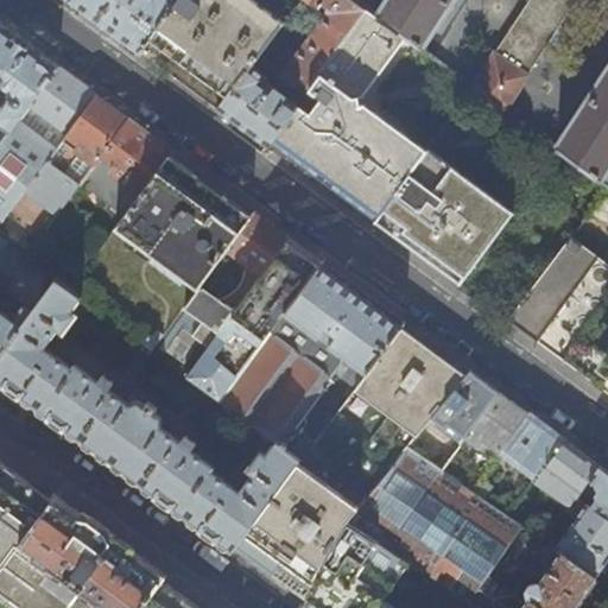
[(68,0),(101,24),(140,54),(151,39),(181,0),(68,0)]
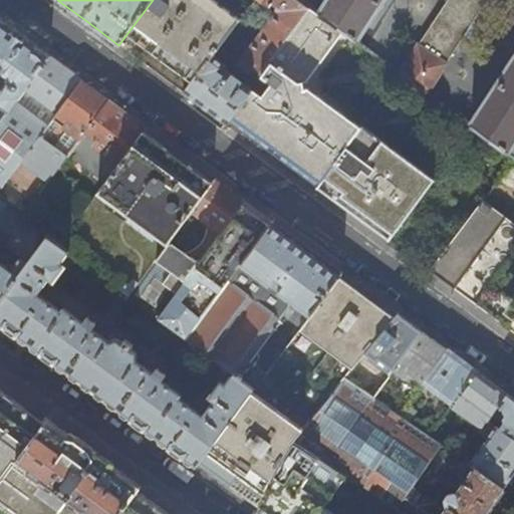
[(153,0),(127,33),(157,54),(193,81),(237,23),(240,19),(215,0),(153,0)]
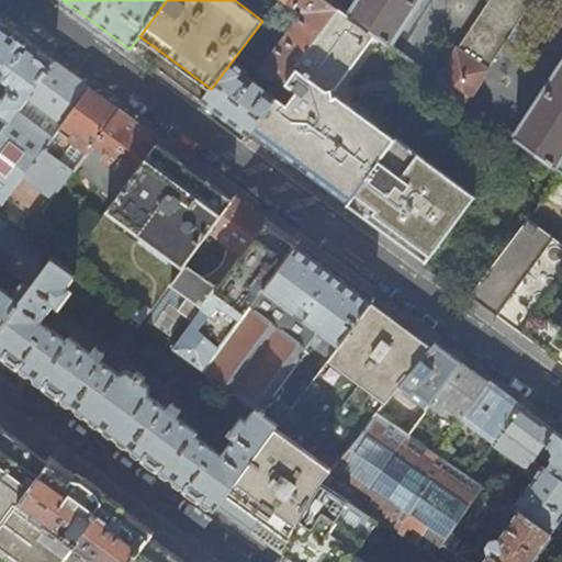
[(276,79),(283,85),(338,12),(322,0),(282,0),(294,9),(298,4),(304,9),(304,14),(259,74),(271,82),(276,79)]
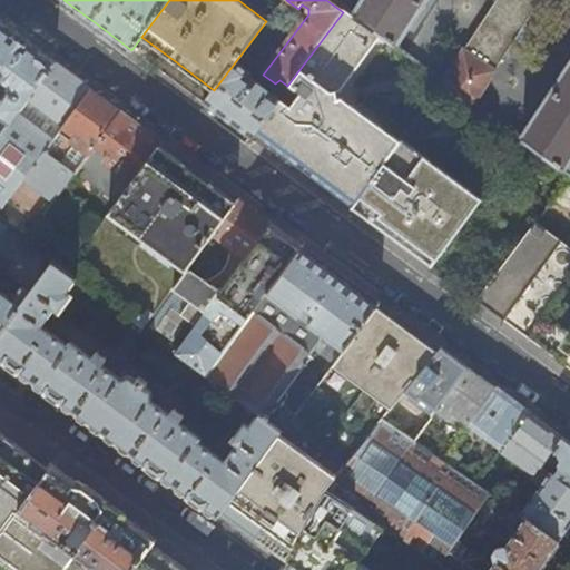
[(569,0),(343,0),(341,5),(349,9),(383,36),(395,45),(424,0),(569,0),(569,66),(523,138),(526,140),(569,173),(569,0)]
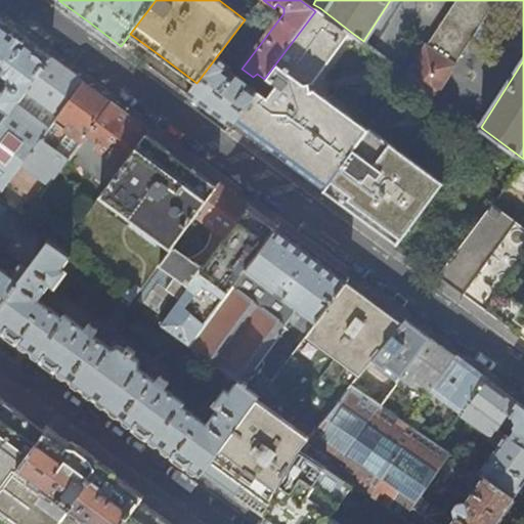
[(457,0),(408,74),(436,94),(496,0),(457,0)]
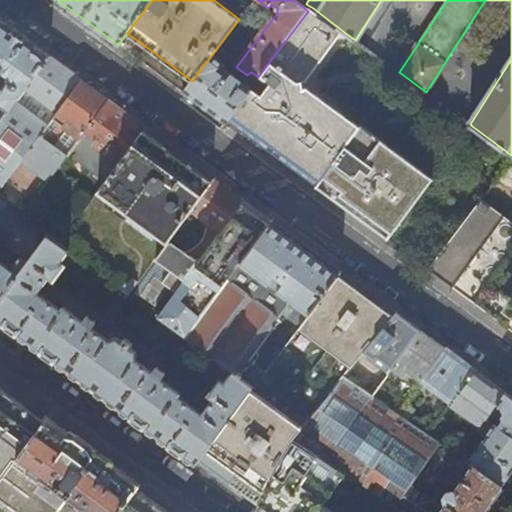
[(250,90),(230,117),(247,130),(298,169),(319,185),(362,126),(308,87),(304,87),(304,82),(306,81),(344,32),(313,8),(250,90)]
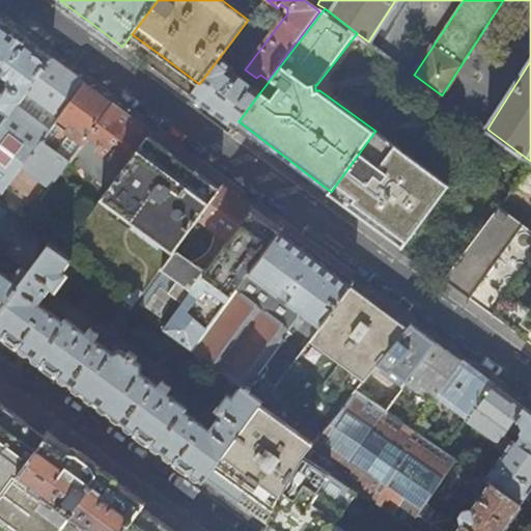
[(0,127),(51,57),(28,40),(1,21),(0,22),(0,73),(3,73),(4,76),(8,77),(7,83),(0,92),(0,127)]
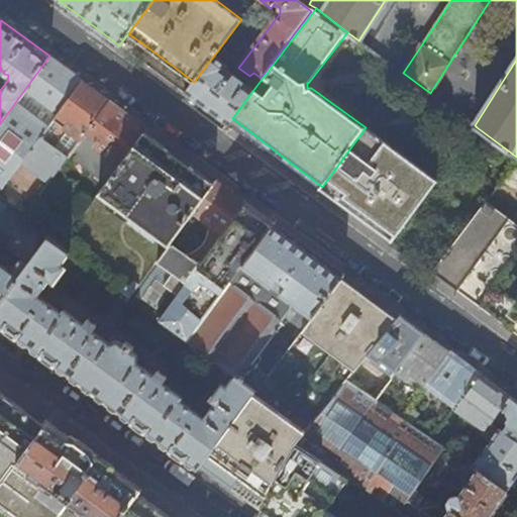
[(238,23),(194,82),(185,94),(205,108),(227,125),(232,118),(252,91),(225,70),(226,68),(225,65),(229,60),(223,55),(243,27),(238,23)]
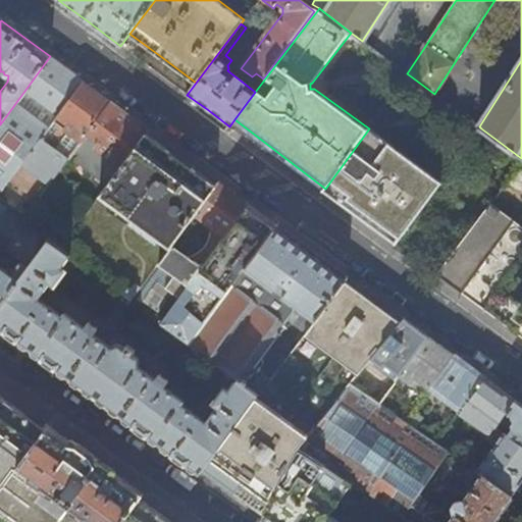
[(64,66),(50,56),(0,124),(0,185),(4,188),(22,162),(84,81),(64,66)]
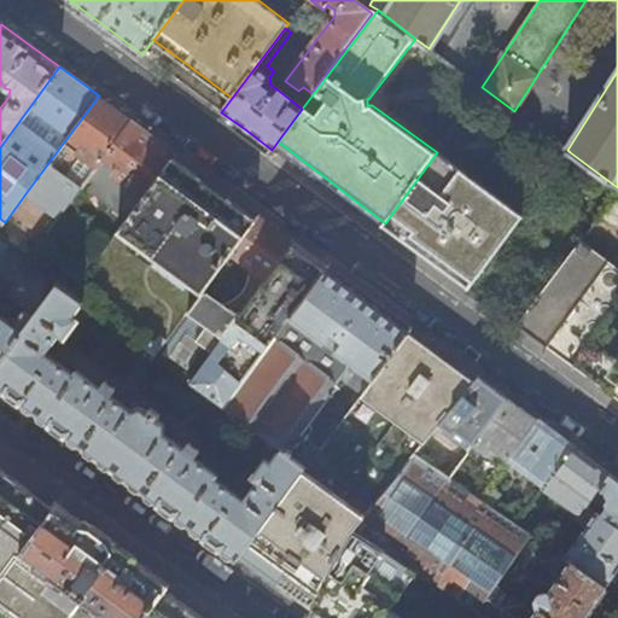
[(99,95),(27,192),(60,217),(83,187),(133,121),(115,108),(99,95)]
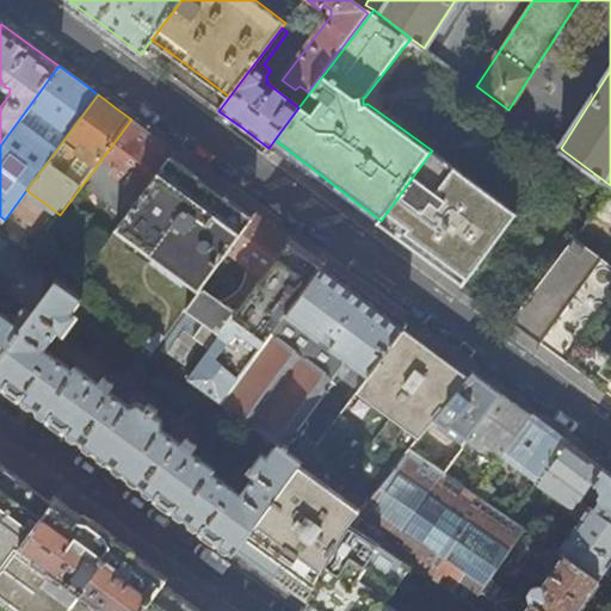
[(136,123),(131,119),(82,185),(127,217),(171,156),(176,152),(146,130),(136,123)]
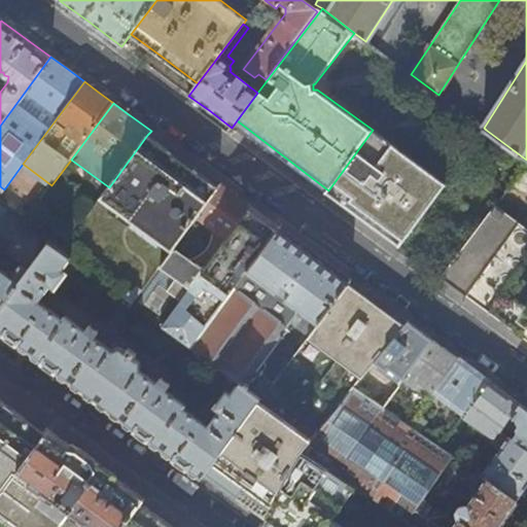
[(373,130),(328,190),(359,213),(401,245),(447,183),(374,129),(373,130)]
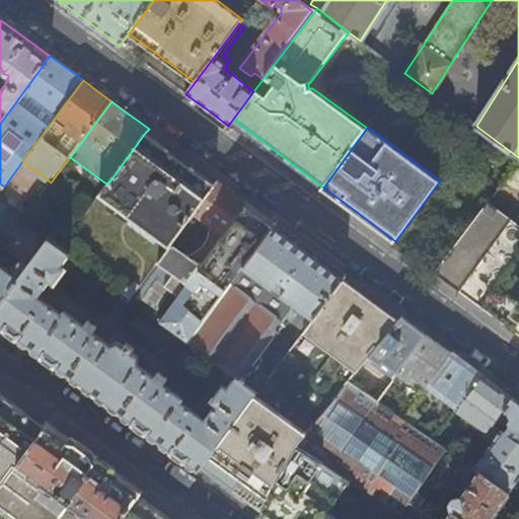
[(167,149),(145,133),(107,184),(62,246),(71,253),(132,299),(172,244),(195,216),(217,186),(205,176),(167,149)]
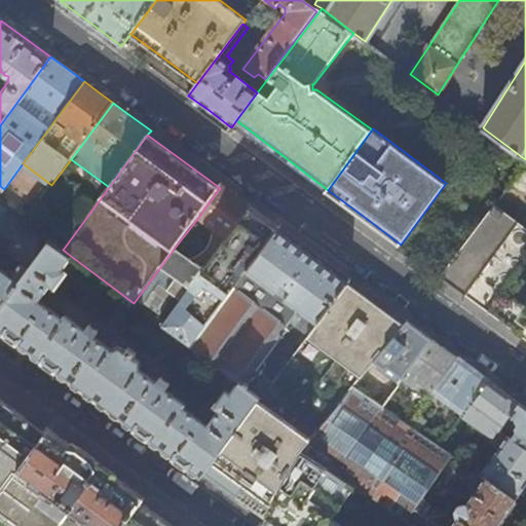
[(175,248),(134,303),(162,325),(248,209),(251,204),(235,193),(223,184),(220,188),(197,219),(213,230),(213,234),(211,238),(209,242),(207,247),(203,251),(199,254),(194,257),(190,259),(175,248)]
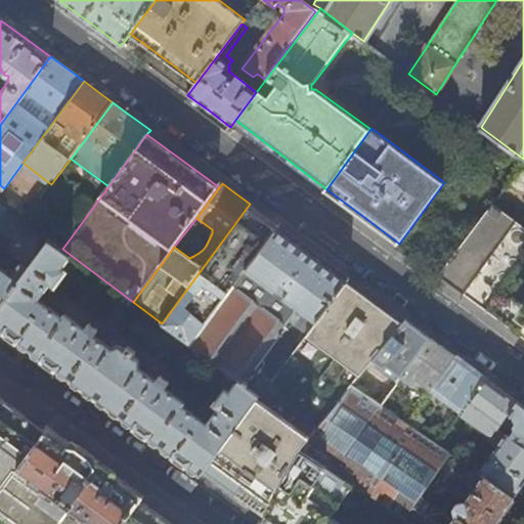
[(0,308),(50,239),(25,220),(0,202),(0,308)]
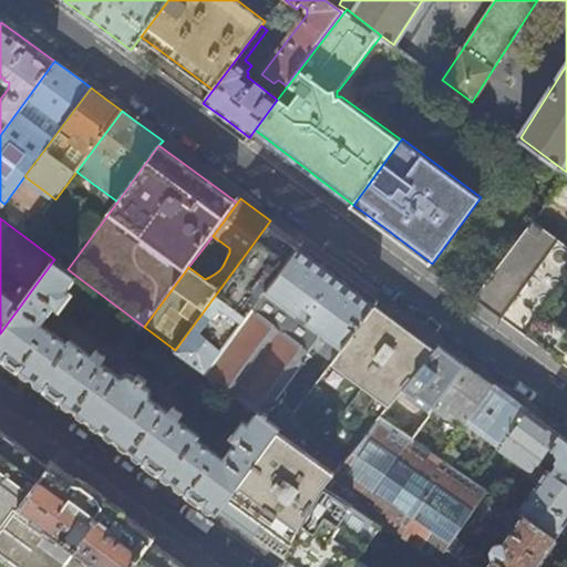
[(282,237),(267,225),(175,350),(206,373),(298,248),(282,237)]
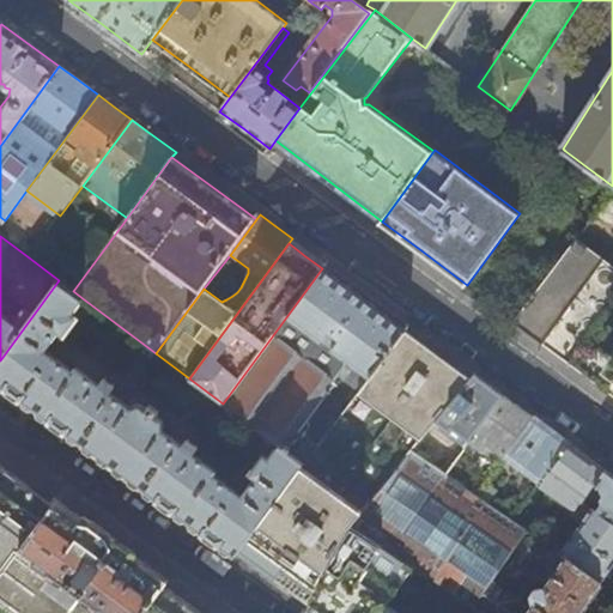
[(612,275),(572,248),(516,322),(568,360),(612,394),(612,275)]
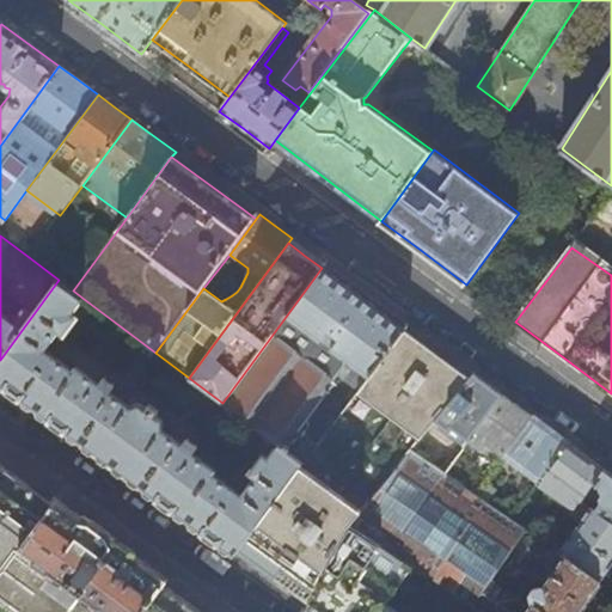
[(325,263),(322,268),(222,403),(276,444),(283,448),(348,362),(367,375),(404,329),(408,324),(379,303),(372,298),(325,263)]
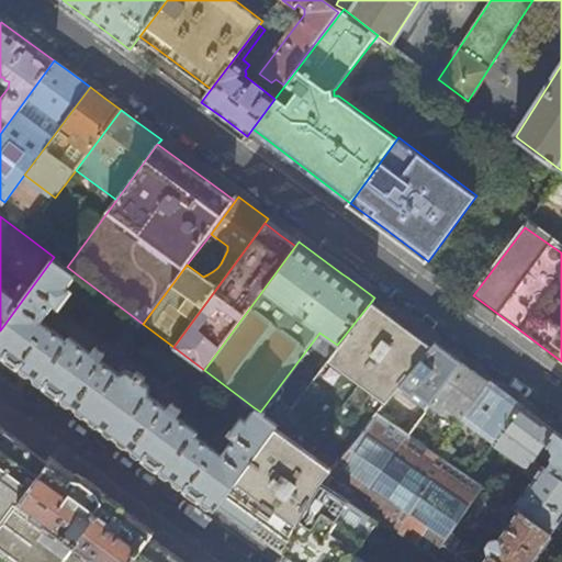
[(198,430),(177,415),(182,407),(173,401),(167,408),(149,394),(147,384),(142,380),(144,377),(136,372),(134,374),(128,371),(119,372),(100,359),(105,350),(98,344),(91,352),(70,337),(67,339),(42,321),(54,303),(59,306),(70,291),(67,288),(77,274),(67,267),(54,257),(0,330),(0,351),(14,362),(65,398),(212,508),(216,503),(277,424),(260,412),(254,407),(245,418),(242,416),(229,433),(235,437),(223,453),(195,434),(198,430)]
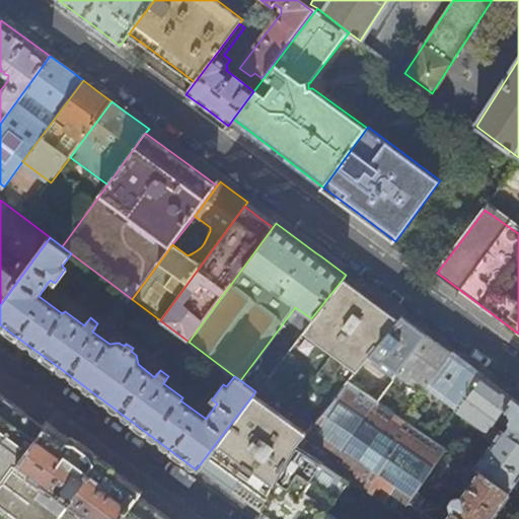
[(359,291),(343,279),(311,318),(255,391),(200,464),(202,467),(229,487),(262,510),(263,511),(290,457),(298,445),(349,382),(348,381),(361,365),(374,350),(399,320),(389,313),(359,291)]
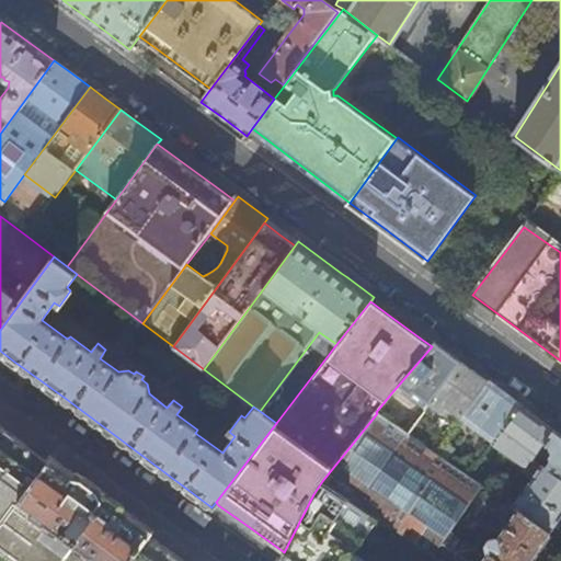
[(435,342),(432,346),(404,378),(418,387),(424,378),(431,382),(421,396),(431,403),(461,362),(447,352),(435,342)]
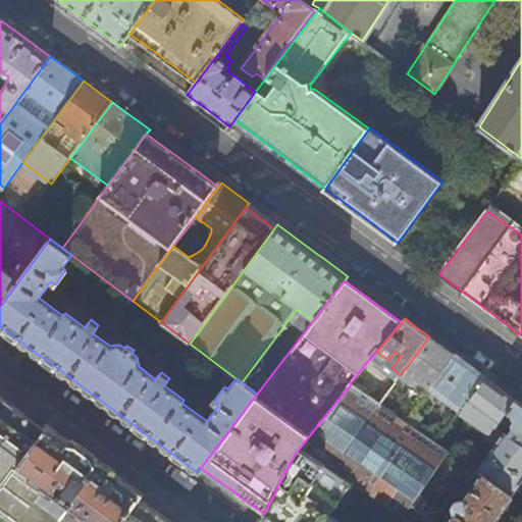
[(439,344),(429,336),(401,375),(410,383),(413,383),(416,378),(429,387),(430,386),(454,355),(439,344)]
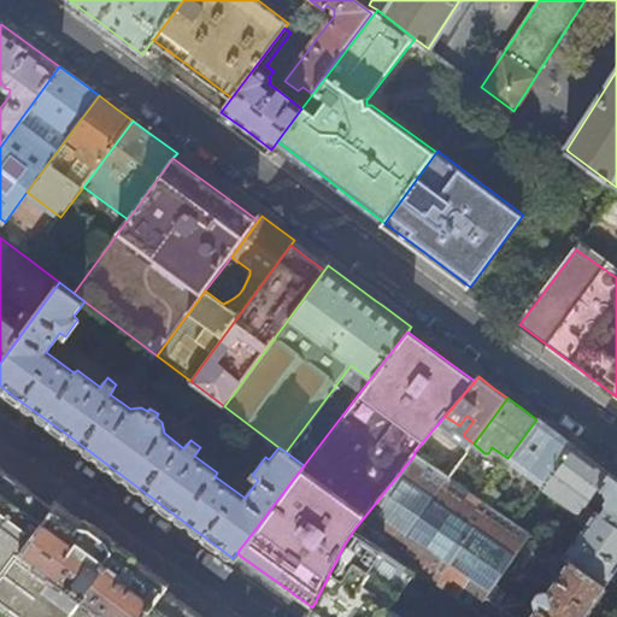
[(550,429),(536,419),(509,457),(546,485),(574,447),(550,429)]
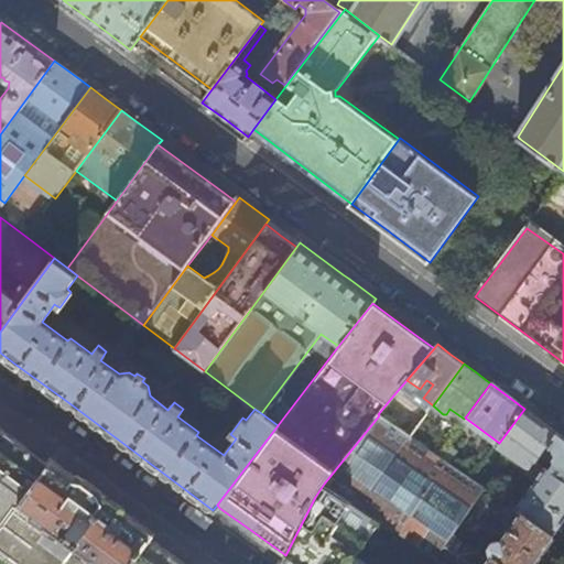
[(424,419),(392,397),(378,414),(379,415),(410,436),(424,419)]
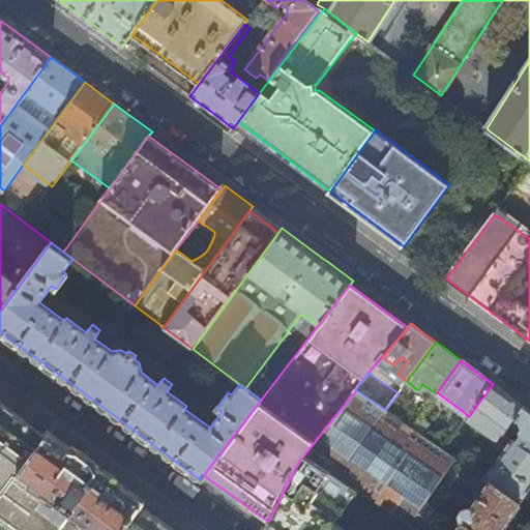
[(524,407),(493,384),(469,416),(466,420),(497,441),(503,433),(504,434),(508,429),(524,407)]
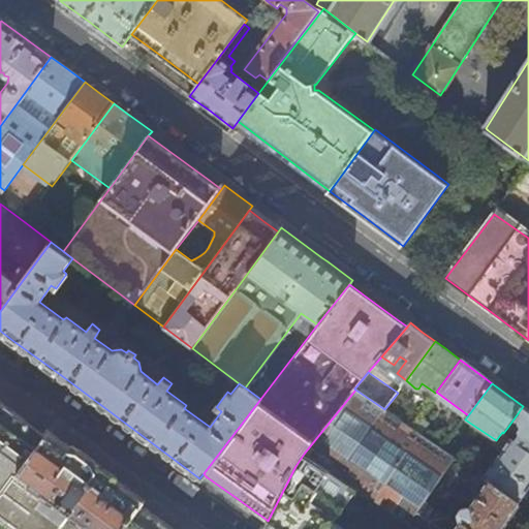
[(438,528),(444,521),(443,516),(425,503),(456,458),(442,448),(422,435),(410,427),(384,409),(355,390),(304,454),(356,491),(410,527),(413,528),(438,528)]
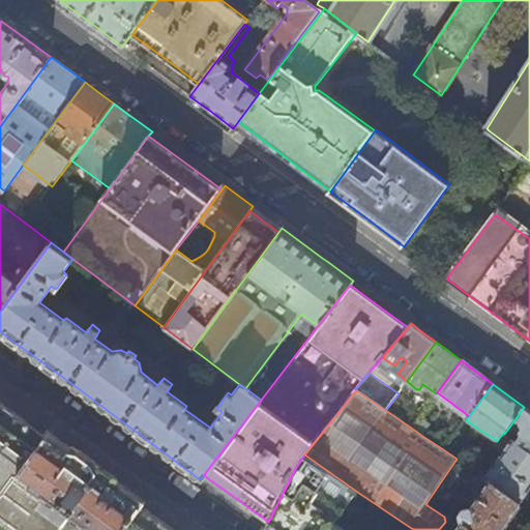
[(0,529),(175,529),(162,520),(143,506),(124,529),(0,529),(0,488),(5,492),(47,435),(45,434),(26,419),(0,401),(0,529)]
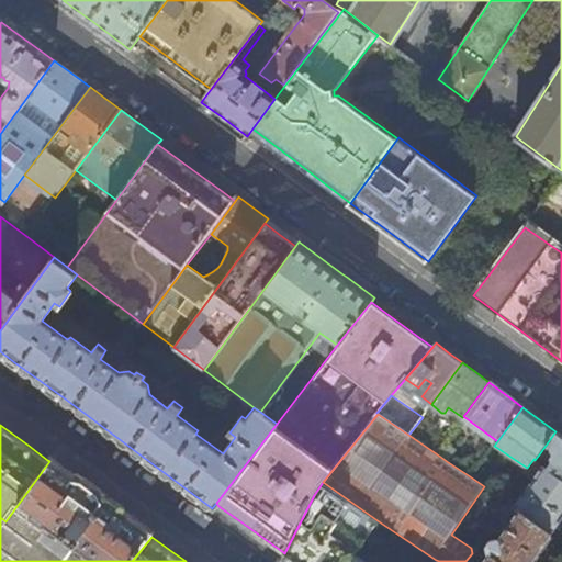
[(561,436),(555,431),(539,454),(546,459),(550,457),(551,462),(547,469),(561,479),(561,436)]
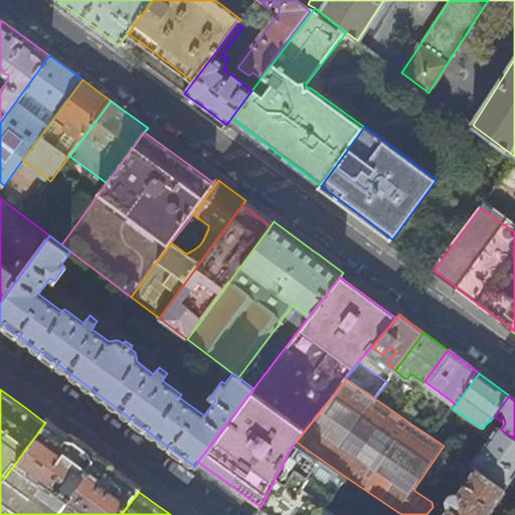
[(406,406),(399,415),(410,423),(417,414),(406,406)]
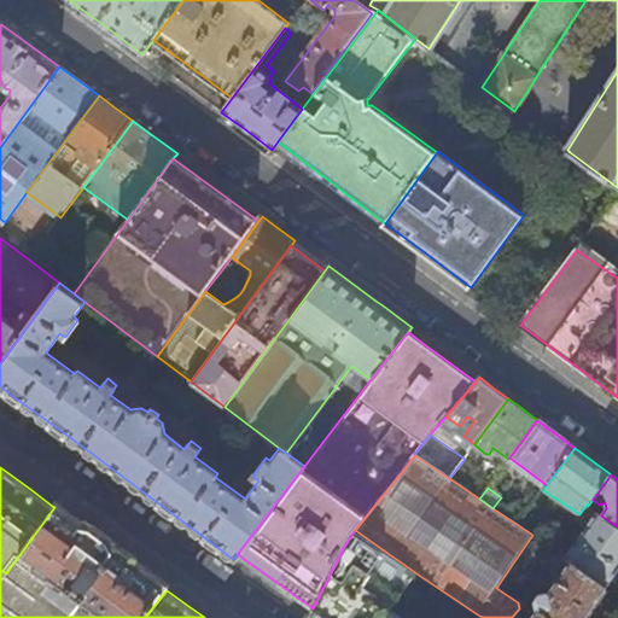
[(57,502),(54,507),(6,573),(0,581),(0,607),(13,617),(145,617),(167,590),(170,586),(143,565),(122,551),(103,536),(57,502)]
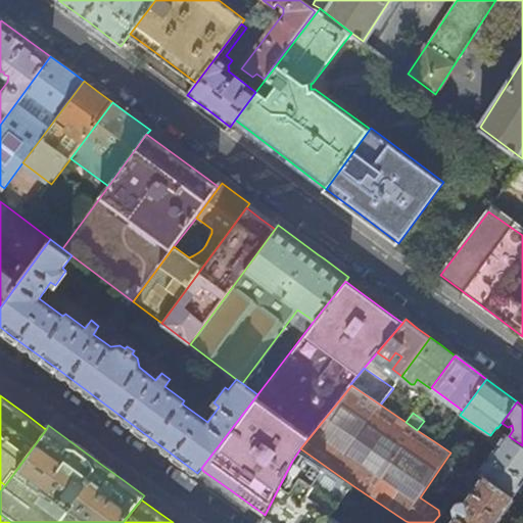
[(522,445),(509,436),(497,428),(496,427),(490,435),(488,439),(497,444),(483,466),(475,460),(471,467),(484,475),(513,495),(522,480),(522,445)]
